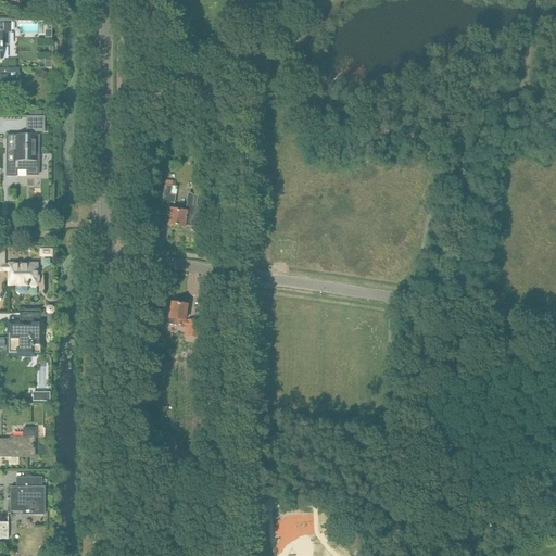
[(0,53),(2,54),(2,46),(8,46),(8,33),(11,33),(11,21),(0,20),(0,53)]
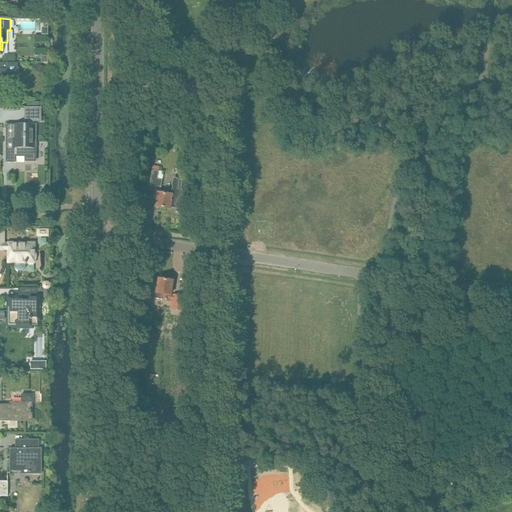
[(19,63),(8,63),(0,62),(0,80),(8,81),(8,76),(19,76),(19,63)]
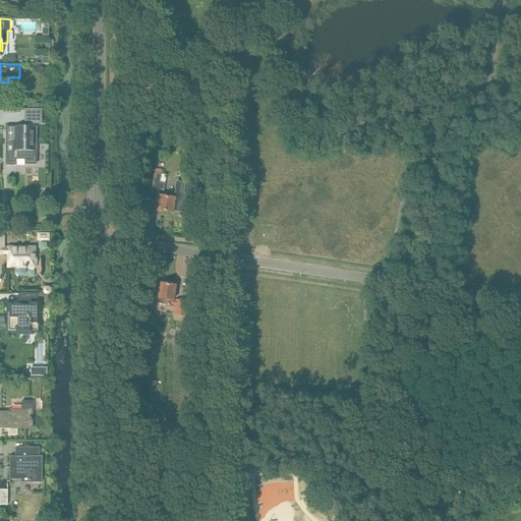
[(39,66),(36,71),(42,74),(45,69),(39,66)]
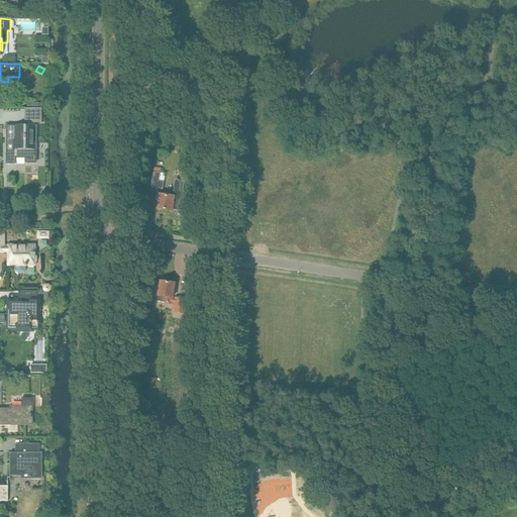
[(38,108),(27,108),(25,108),(25,122),(41,122),(41,108),(38,108)]
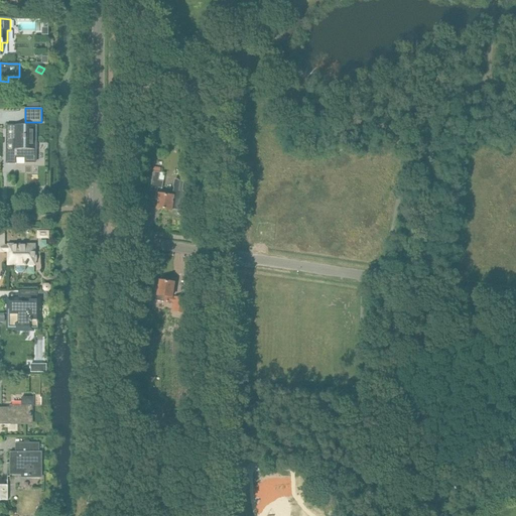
[(15,163),(16,163),(16,156),(25,156),(25,162),(35,162),(35,150),(34,150),(35,126),(7,126),(6,163),(15,163)]
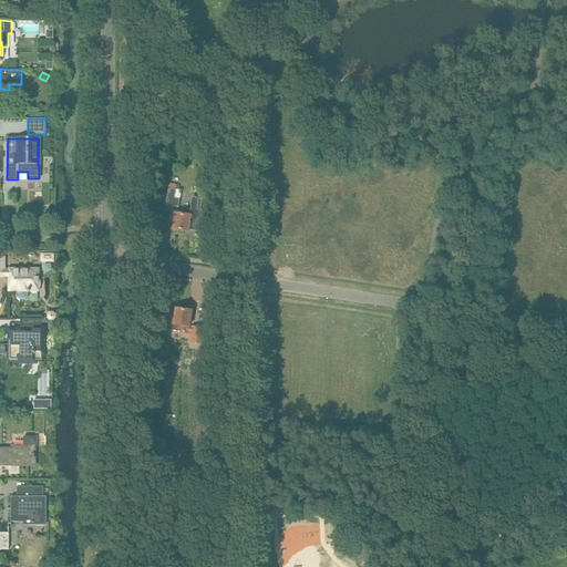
[(177,207),(181,191),(167,188),(164,205),(177,207)]
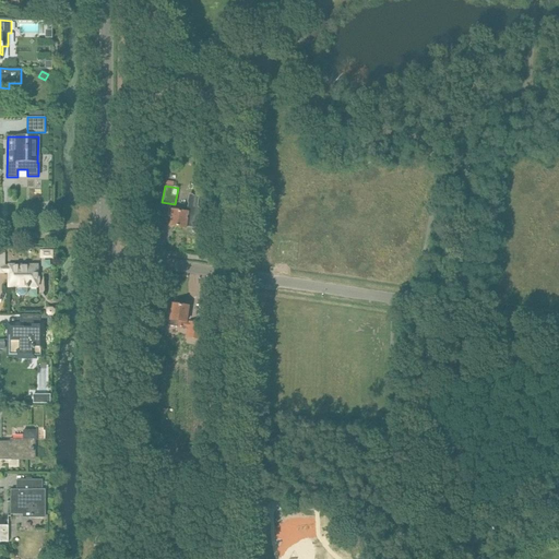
[(170,226),(186,228),(187,225),(197,227),(197,223),(198,223),(200,207),(198,206),(200,197),(193,195),(191,195),(189,203),(187,213),(169,210),(168,216),(171,216),(170,226)]
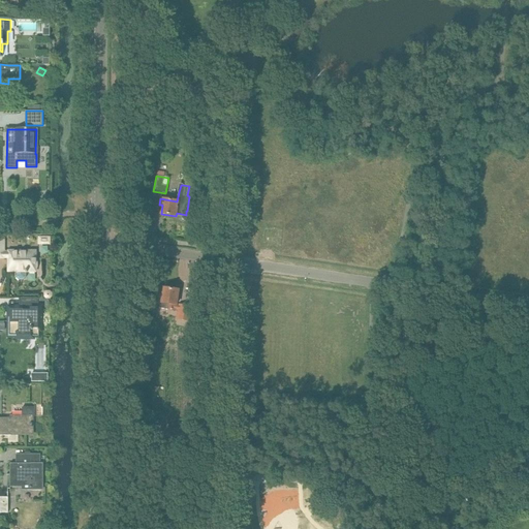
[(3,241),(0,240),(0,256),(3,257),(8,257),(8,272),(17,272),(17,275),(18,277),(20,279),(22,279),(24,278),(26,276),(26,273),(28,273),(28,272),(35,272),(35,252),(9,252),(3,252),(3,241)]
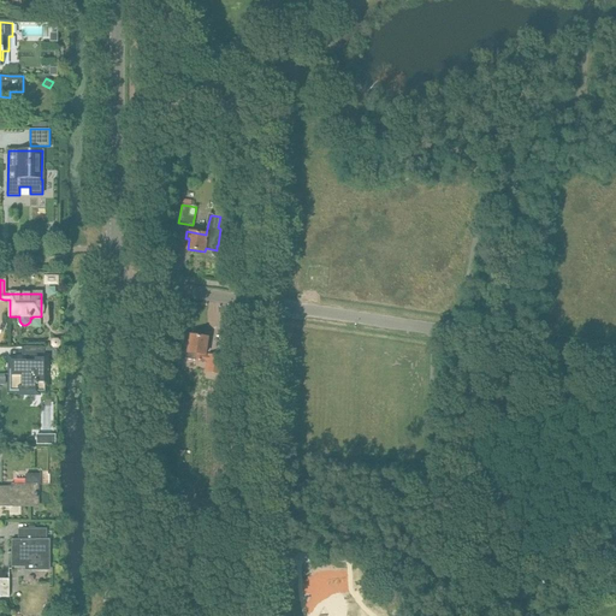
[(190,336),(189,347),(188,351),(197,353),(196,360),(205,361),(208,338),(190,336)]
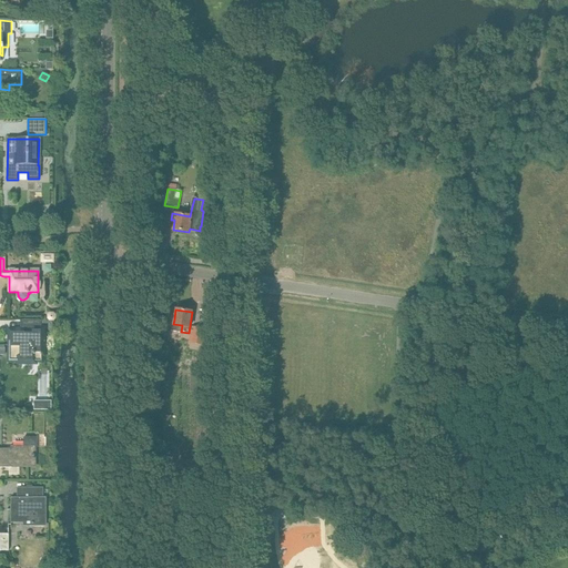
[(41,321),(32,321),(21,321),(21,327),(24,328),(24,334),(19,334),(19,331),(10,331),(10,359),(21,359),(21,362),(33,362),(33,353),(42,353),(43,333),(37,333),(37,330),(41,330),(41,321)]
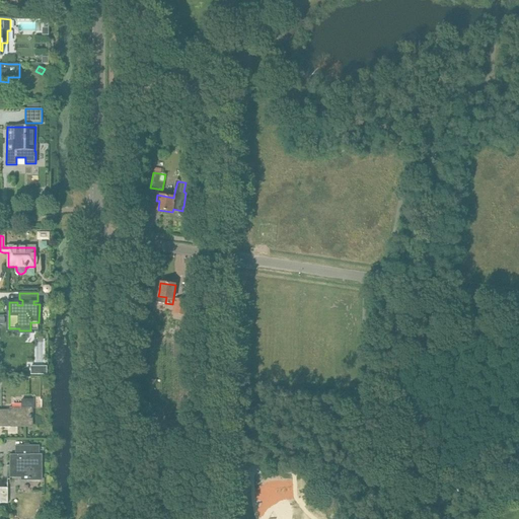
[(180,341),(172,341),(172,351),(180,351),(180,341)]
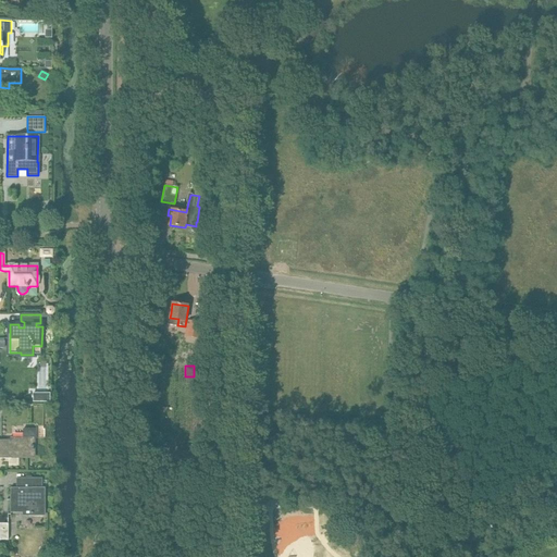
[(34,456),(34,446),(35,446),(35,429),(23,429),(23,437),(9,437),(9,441),(0,440),(0,458),(11,459),(11,456),(34,456)]
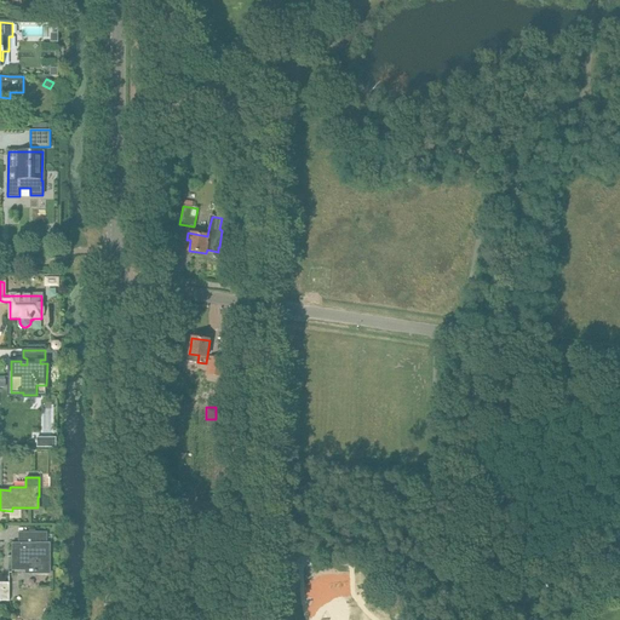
[(47,533),(32,533),(19,533),(18,544),(12,544),(12,569),(35,569),(35,575),(50,575),(51,566),(49,566),(49,544),(47,544),(47,538),(47,533)]
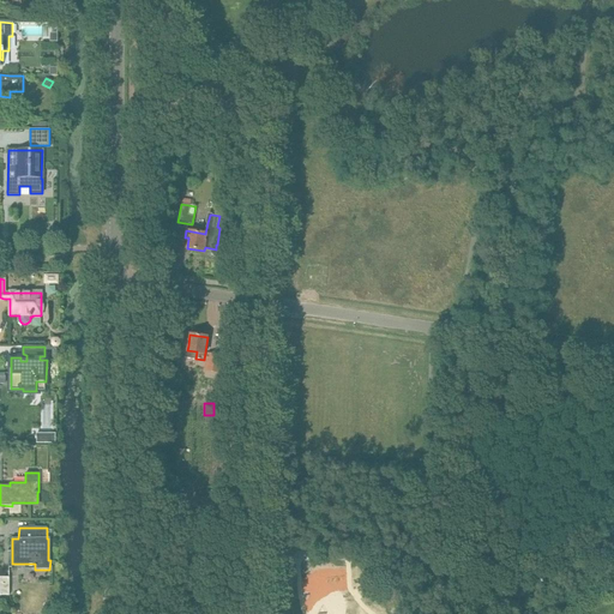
[(506,582),(494,583),(495,593),(507,590),(506,582)]
